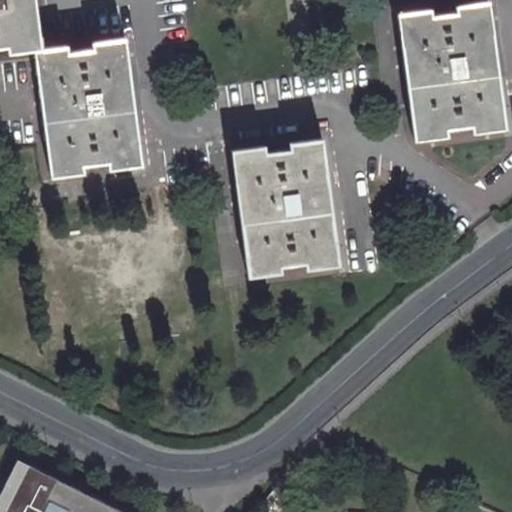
[(0,0),(0,47),(6,47),(7,53),(34,49),(30,19),(37,18),(34,0),(0,0)]
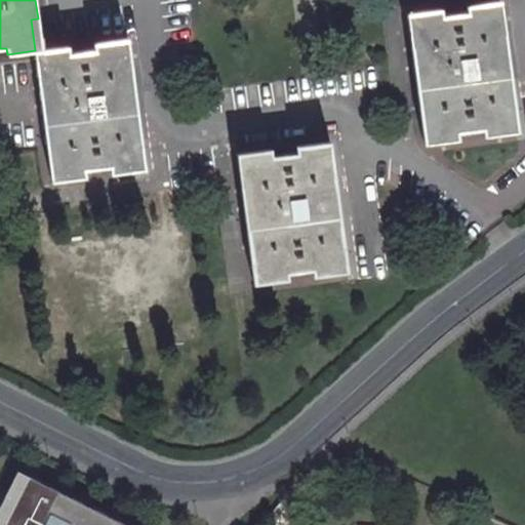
[(501,2),(467,6),(468,13),(442,16),(441,9),(407,14),(422,137),(457,133),(483,130),(517,125),(501,2)]
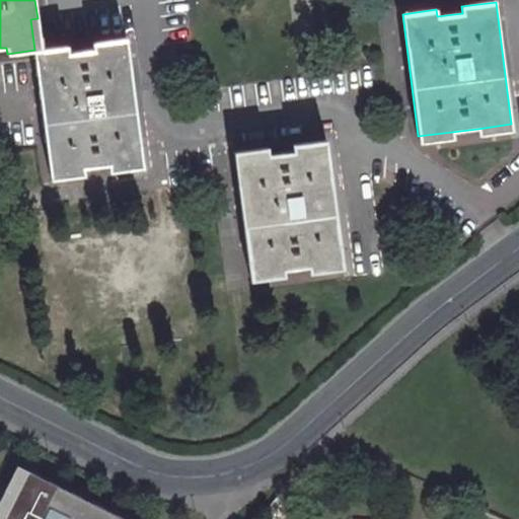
[(38,18),(30,19),(34,50),(42,50),(38,18)]
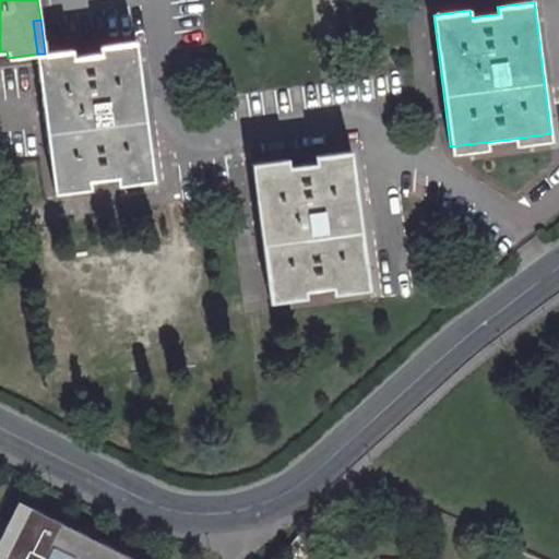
[(45,54),(37,54),(55,186),(117,178),(155,173),(138,42),(100,46),(102,56),(74,58),(73,49),(45,54)]
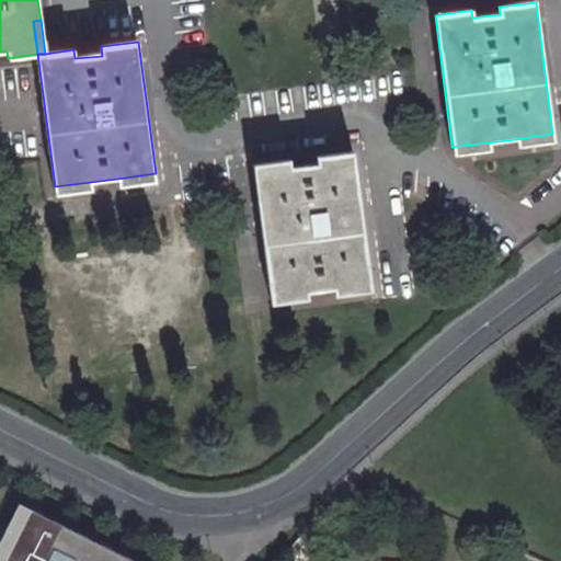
[(552,134),(516,139),(516,147),(553,141),(552,134)]
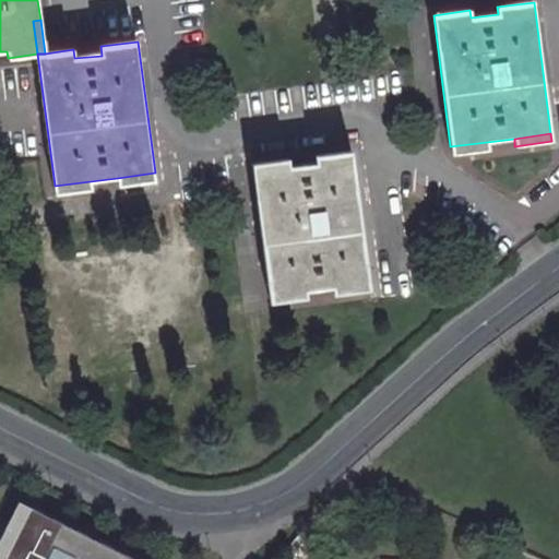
[(487,142),(450,146),(451,154),(489,150),(487,142)]
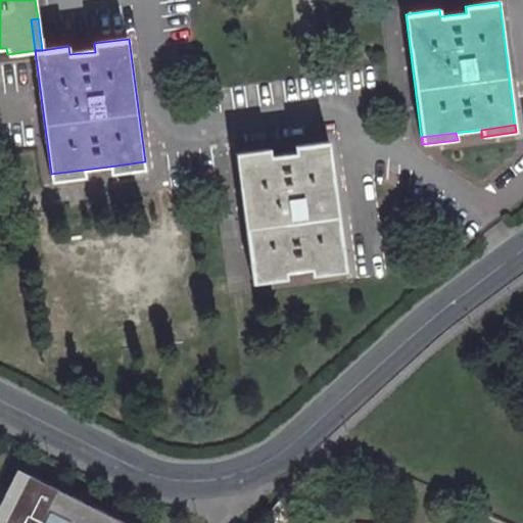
[(330,142),(295,146),(296,153),(271,156),(270,149),(236,154),(252,276),(286,271),(312,268),(345,264),(330,142)]
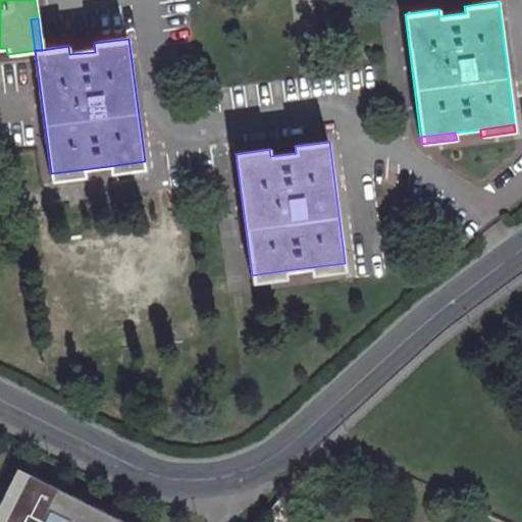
[(145,161),(109,166),(110,173),(146,169),(145,161)]
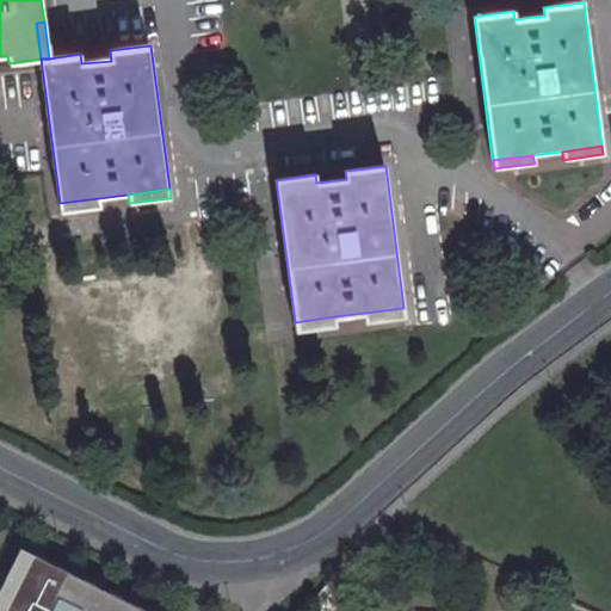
[(100,198),(60,203),(60,213),(102,207),(100,198)]
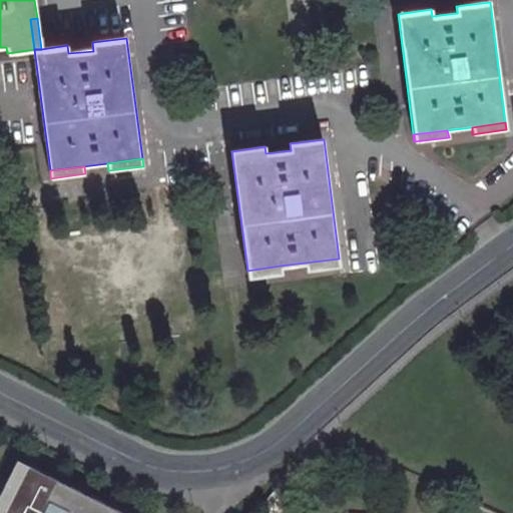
[(339,259),(306,263),(306,270),(340,266),(339,259)]
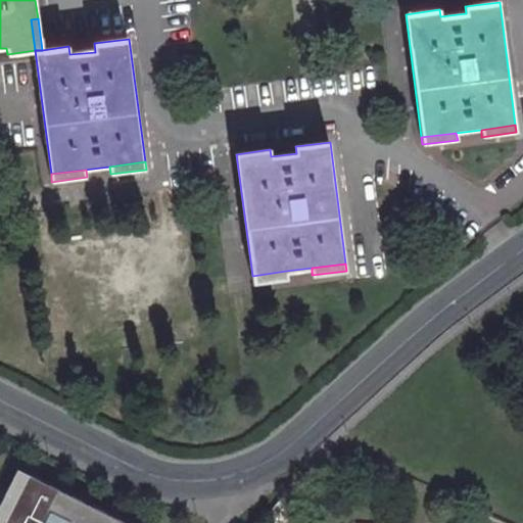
[(286,271),(252,276),(253,282),(287,278),(286,271)]
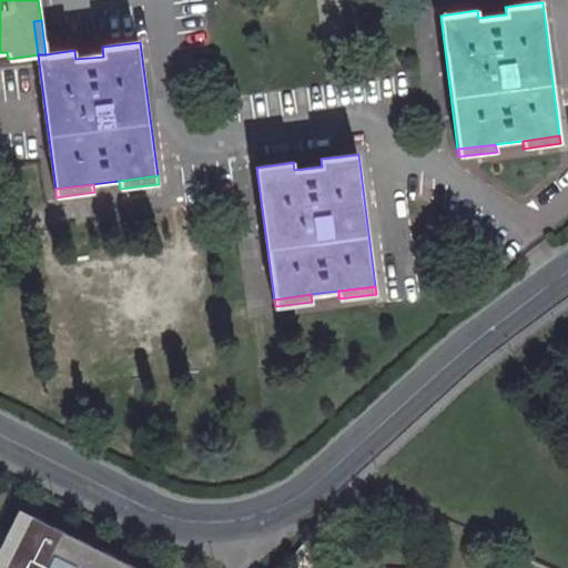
[(138,567),(19,508),(0,546),(0,567),(138,567)]
